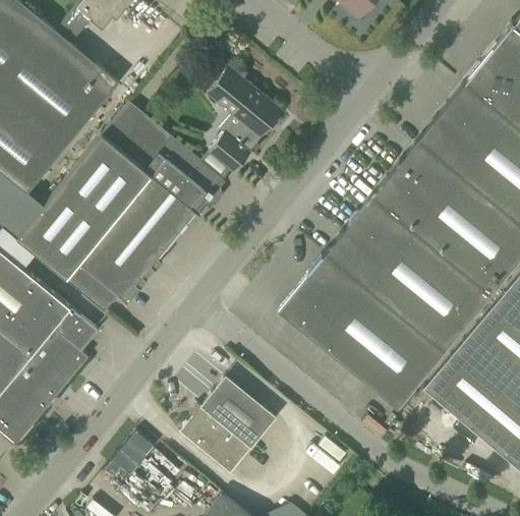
[(0,0),(0,169),(29,193),(119,83),(70,44),(74,40),(74,41),(92,19),(102,29),(112,16),(116,19),(131,0),(81,0),(75,8),(56,32),(16,0),(0,0)]
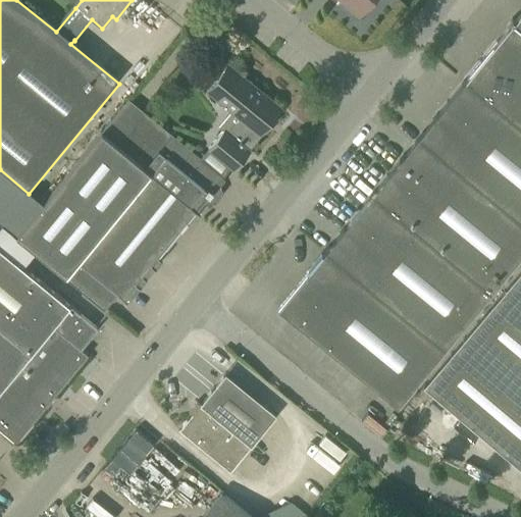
[(336,0),(360,19),(376,0),(336,0)]
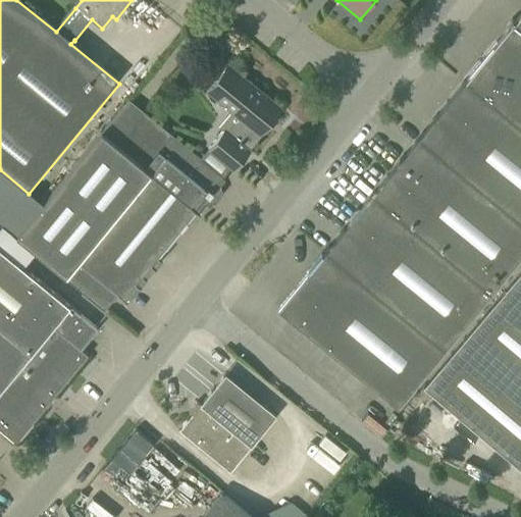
[(466,85),(520,130),(520,34),(513,28),(466,85)]
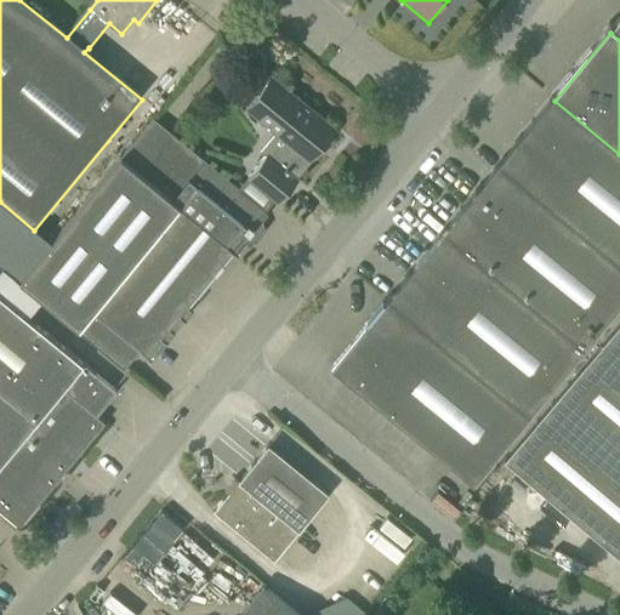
[(261,192),(276,204),(280,208),(299,184),(297,183),(336,136),(271,83),(248,110),(288,144),(273,163),(267,159),(249,182),(261,192)]
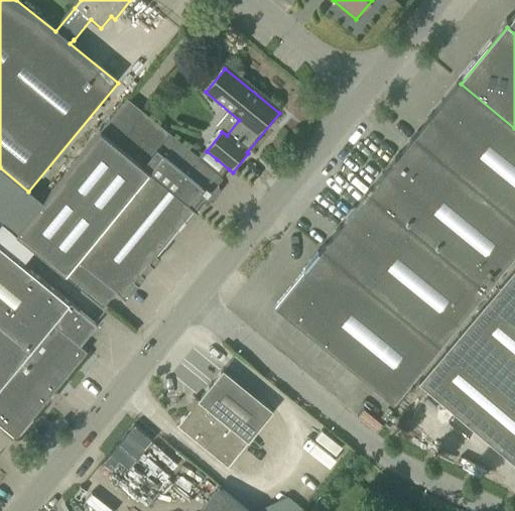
[(414,140),(514,222),(514,128),(461,84),(414,140)]
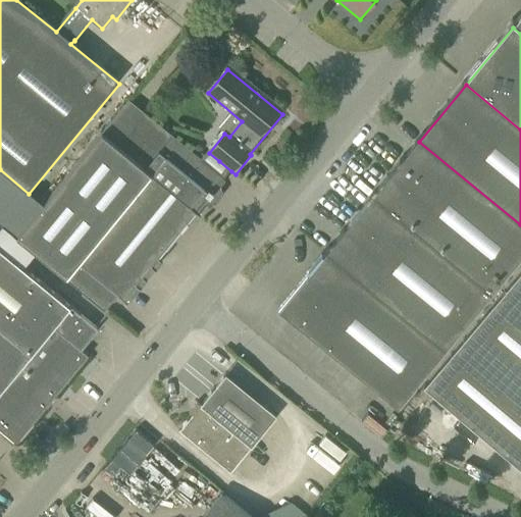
[(144,115),(117,149),(197,214),(199,211),(201,213),(209,203),(213,204),(218,198),(217,193),(215,192),(223,181),(201,162),(171,139),(144,115)]
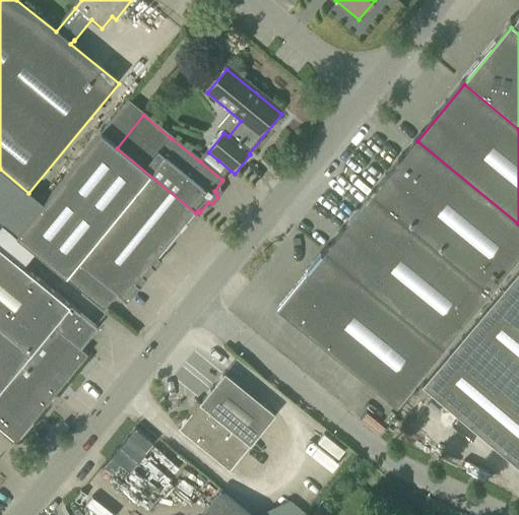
[(196,213),(117,148),(102,136),(16,240),(64,278),(78,263),(117,296),(127,304),(139,288),(140,290),(146,281),(142,277),(151,267),(155,270),(161,262),(158,259),(196,213)]
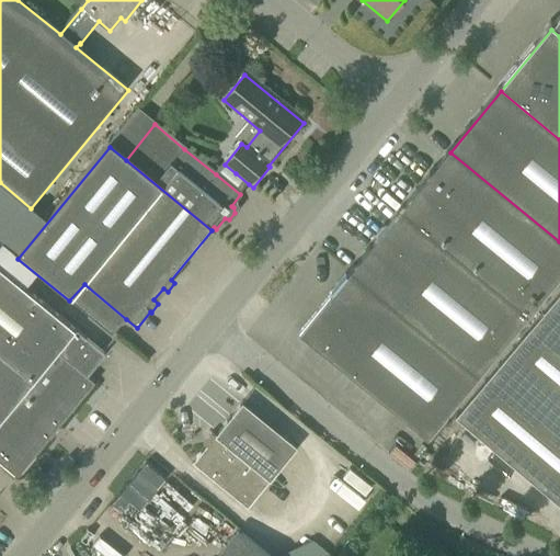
[(401,213),(528,317),(559,279),(559,241),(450,152),(401,213)]
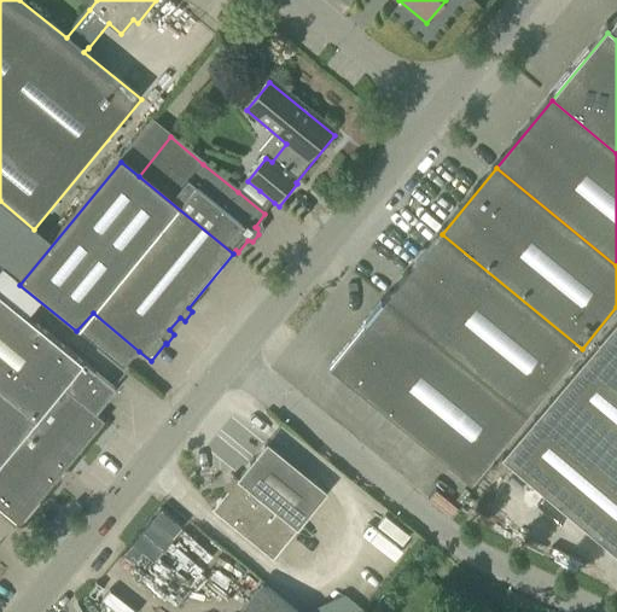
[(386,302),(527,418),(582,349),(442,234),(386,302)]
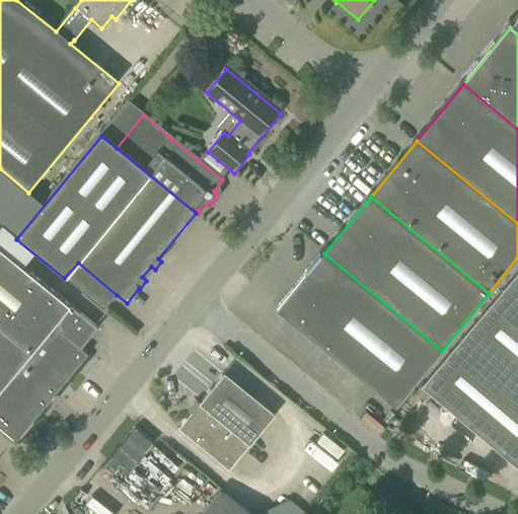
[(0,428),(16,442),(47,407),(87,357),(80,351),(97,331),(0,250),(0,428)]
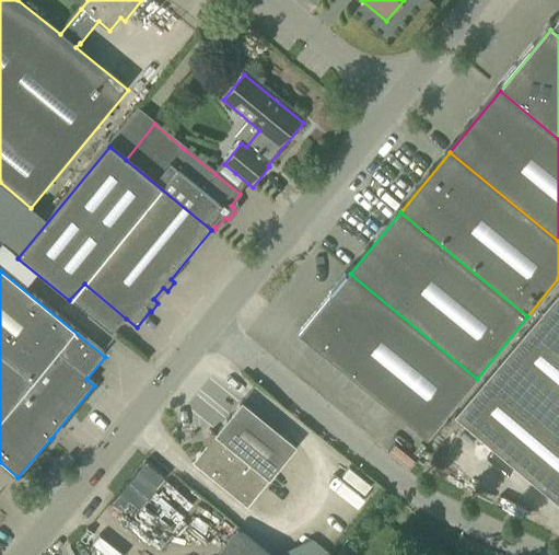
[(427,440),(477,379),(350,274),(300,335),(427,440)]
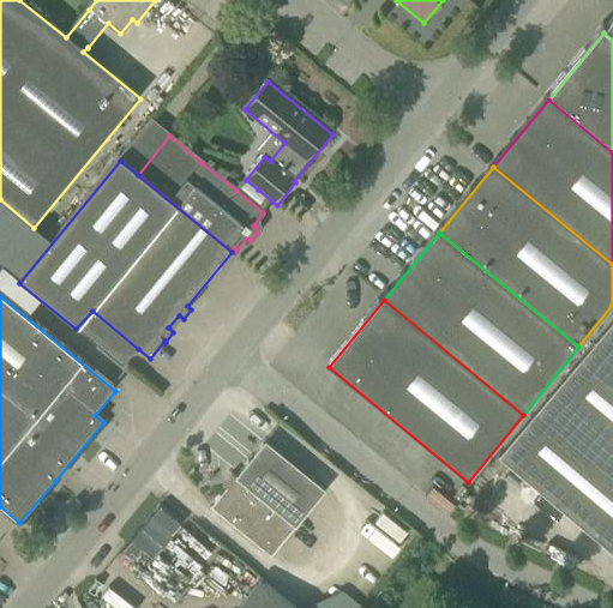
[(612,324),(499,459),(612,555),(612,324)]
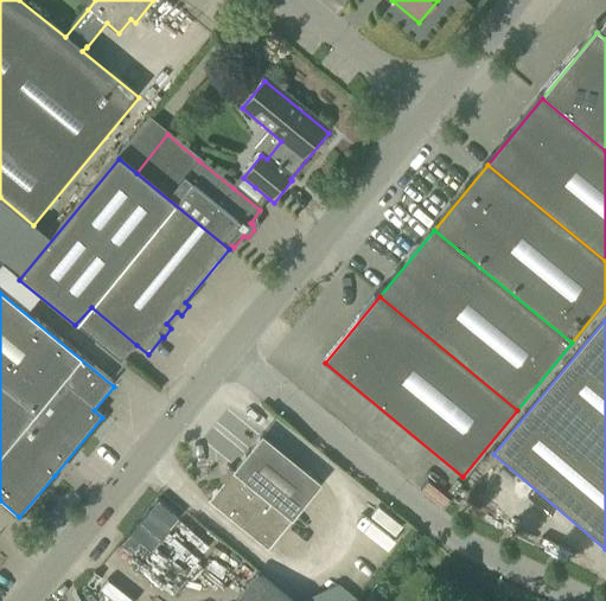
[(268,554),(323,487),(262,439),(233,475),(229,472),(228,473),(231,477),(209,505),(227,519),(268,554)]
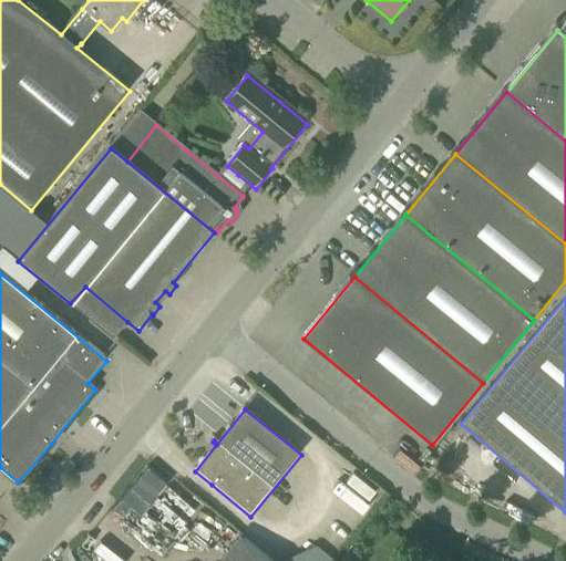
[(142,469),(112,513),(132,527),(162,482),(142,469)]
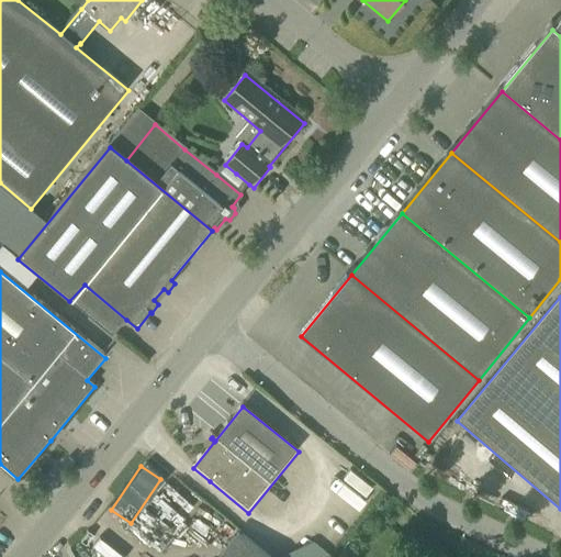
[(362,478),(357,483),(348,476),(341,483),(369,508),(381,494),(362,478)]
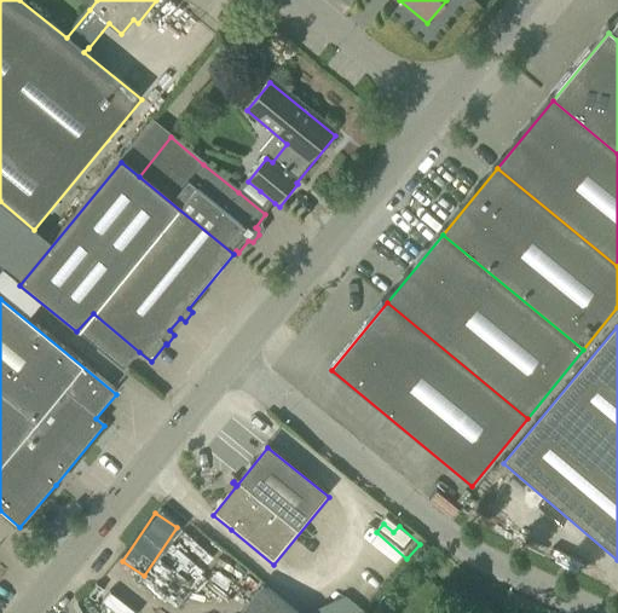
[(248,578),(240,589),(248,596),(258,585),(248,578)]
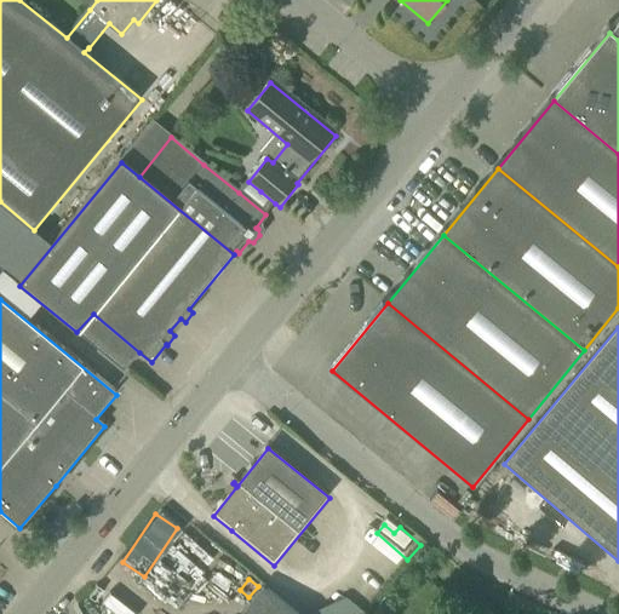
[(293,613),(264,590),(244,613),(293,613)]
